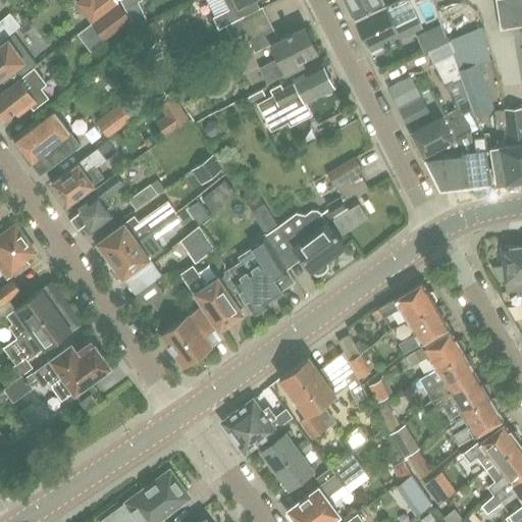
[(118,2),(116,0),(93,0),(96,3),(85,12),(93,22),(118,2)]
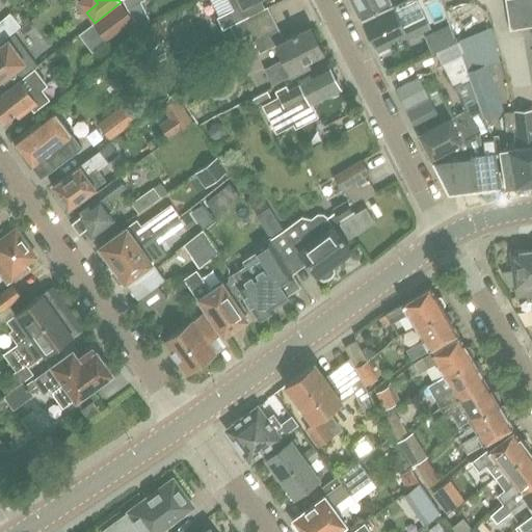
[(124,0),(128,7),(138,26),(151,19),(140,1),(141,0),(124,0)]
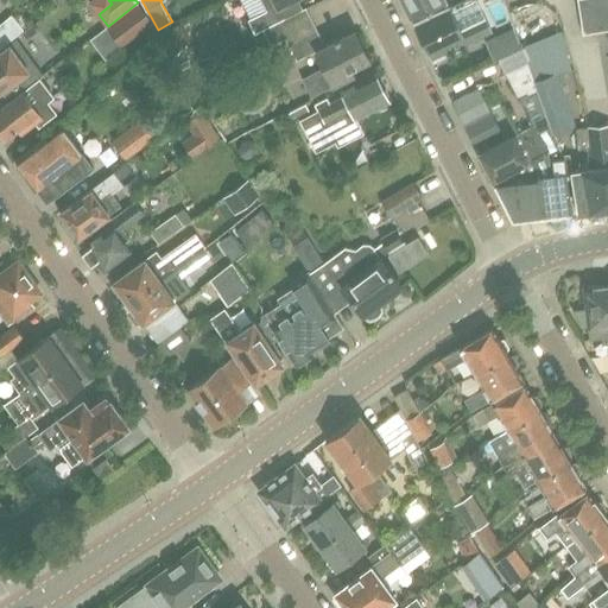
[(238,0),(255,33),(265,29),(277,23),(303,10),(297,0),(238,0)]
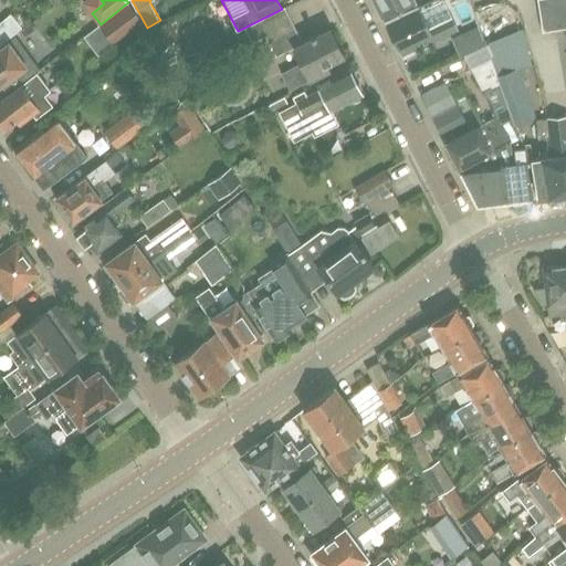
[(415,2),(413,0),(373,0),(383,17),(415,2)]
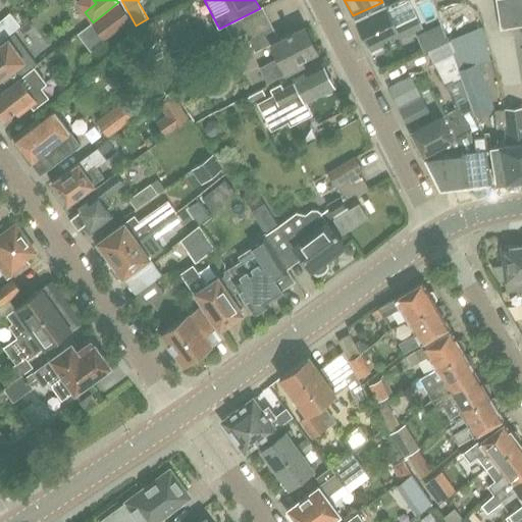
[(521,0),(494,0),(500,30),(521,24),(521,0)]
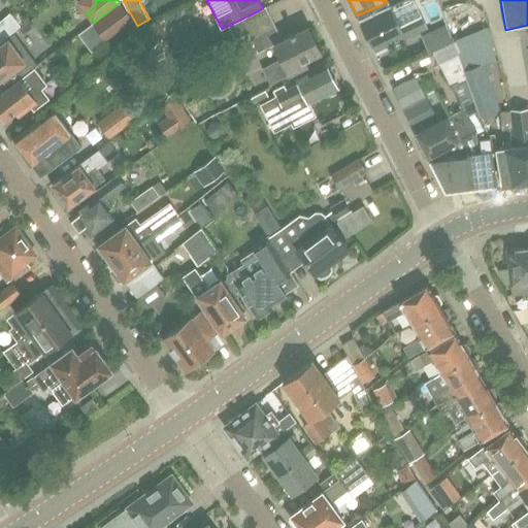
[(106,39),(133,20),(122,5),(120,2),(94,23),(106,39)]
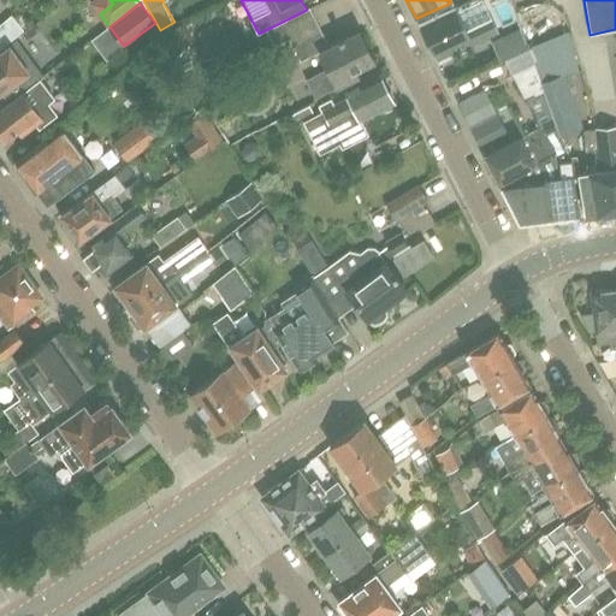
[(319,6),(325,35),(341,31),(335,3),(319,6)]
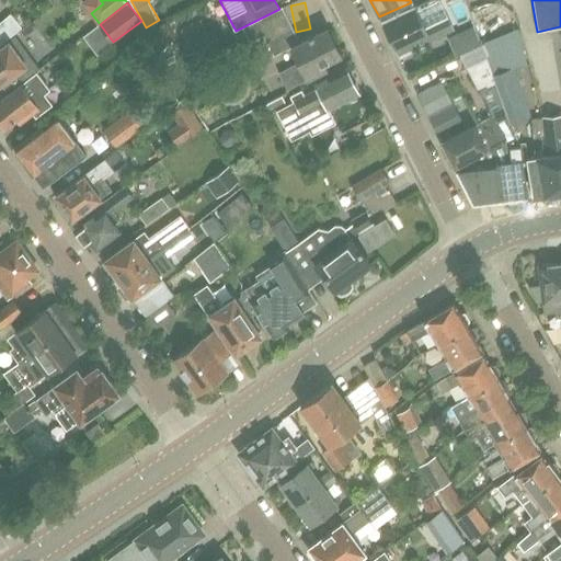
[(283,7),(244,26),(251,42),(264,35),(267,42),(294,29),(283,7)]
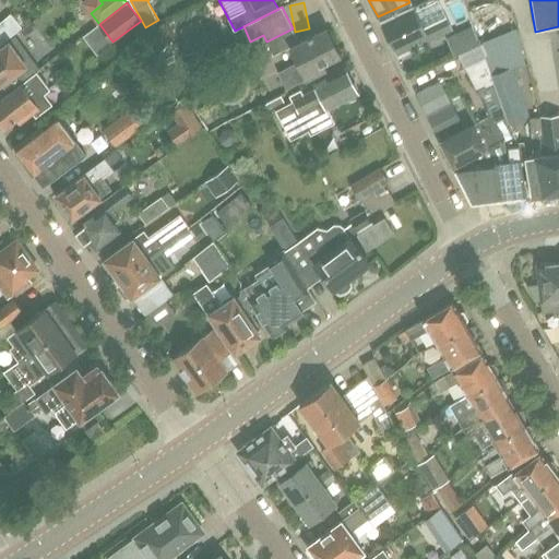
[(382,26),(394,49),(408,43),(412,48),(452,28),(445,15),(423,27),(414,10),(382,26)]
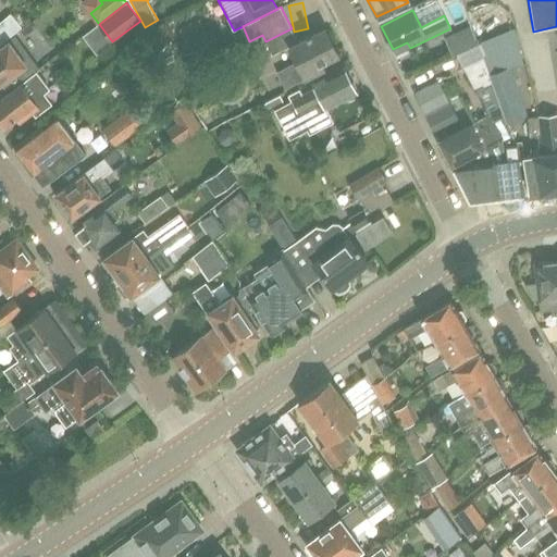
[(0,38),(3,41),(21,27),(13,17),(0,28),(0,38)]
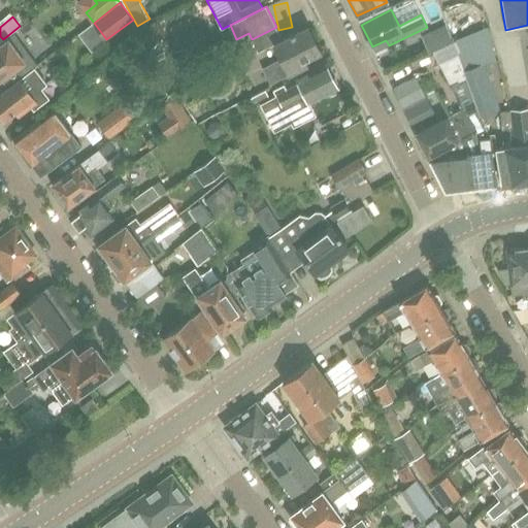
[(480,118),(482,117),(500,108),(485,64),(496,61),(487,25),(452,40),(457,55),(465,77),(472,95),(480,118)]
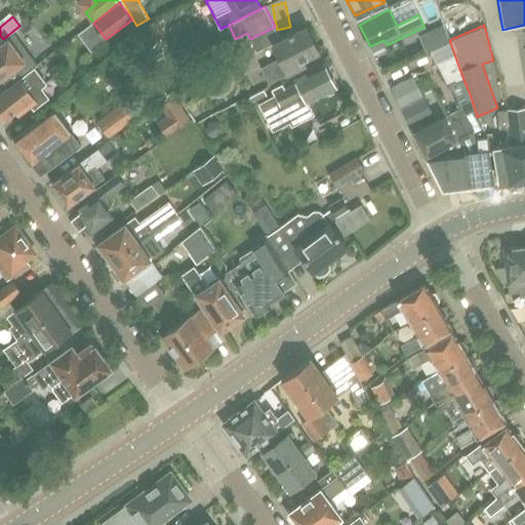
[(278,59),(261,68),(269,83),(303,66),(300,61),(315,53),(313,49),(310,43),(313,41),(308,30),(304,32),(303,30),(303,29),(281,39),(271,45),(278,59)]
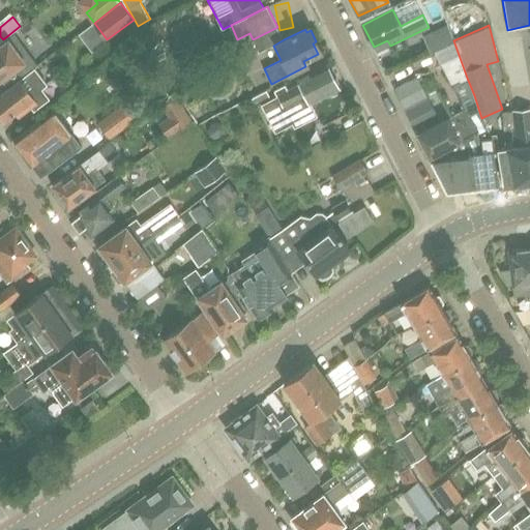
[(450,40),(445,29),(425,37),(431,50),(450,40)]
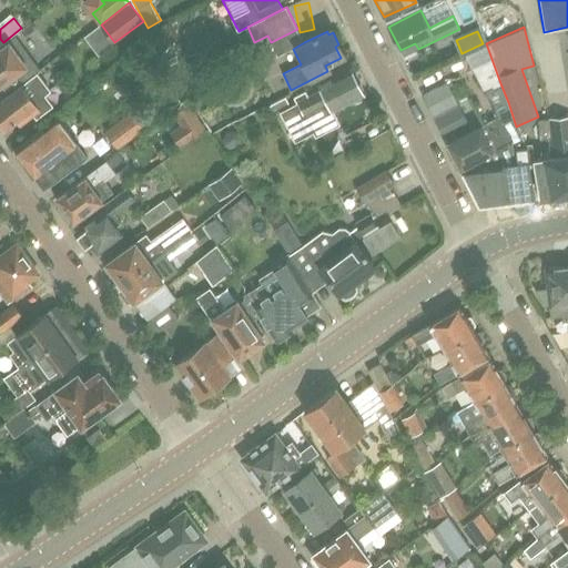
[(0,83),(16,72),(23,83),(38,72),(40,71),(14,37),(0,47),(0,83)]
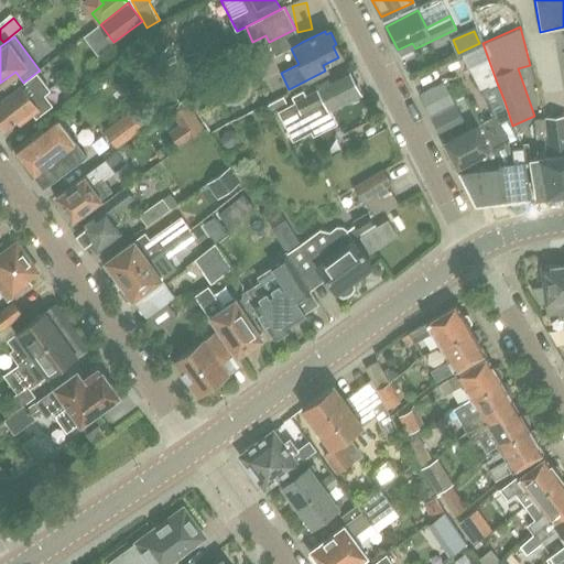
[(489,87),(497,83),(488,58),(468,67),(479,90),(488,86),(489,87)]
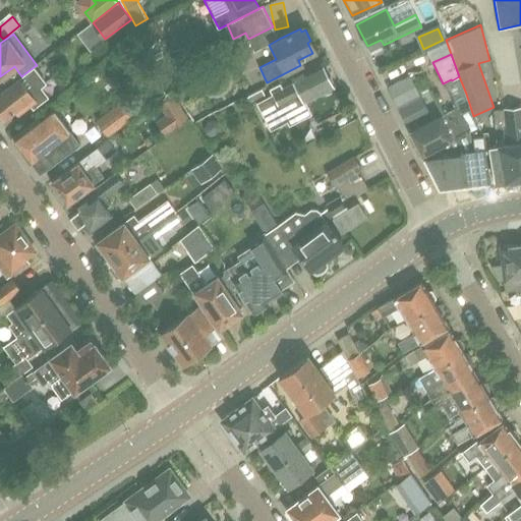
[(273,95),(255,104),(270,130),(287,122),(288,125),(310,113),(304,101),(332,87),(321,63),(292,77),(294,82),(273,94),(273,95)]
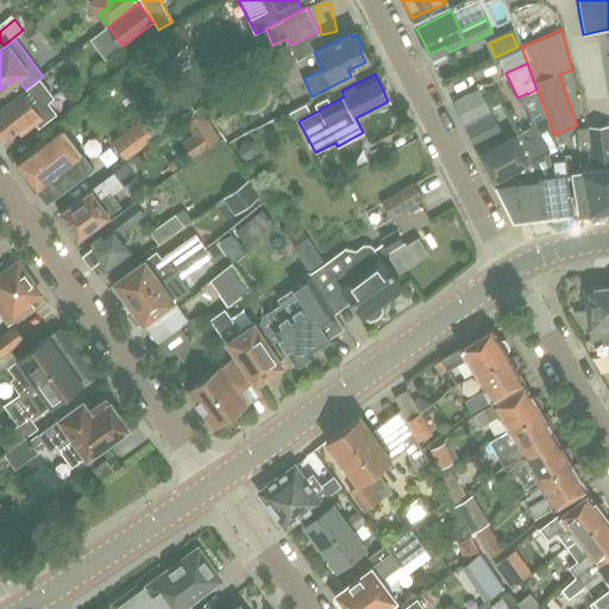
[(39,127),(58,113),(49,101),(55,98),(41,77),(25,89),(0,107),(0,131),(6,139),(20,129),(23,133),(36,124),(39,127)]
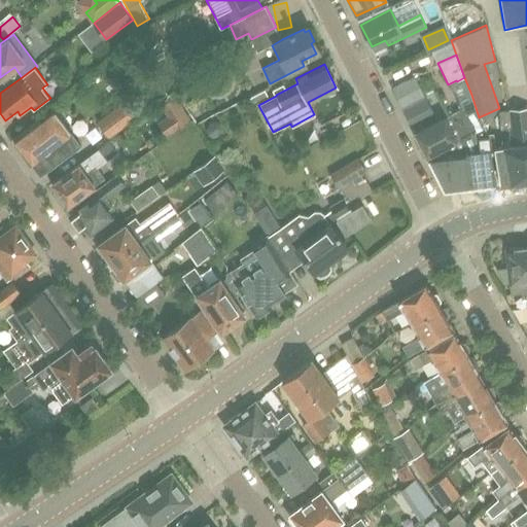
[(391,88),(413,128),(434,117),(414,76),(391,88)]
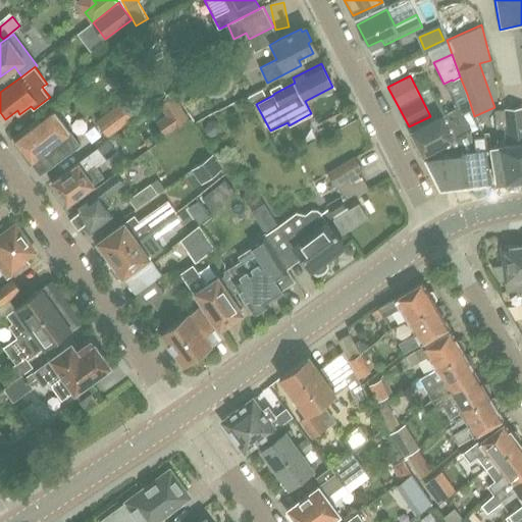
[(189,119),(170,95),(156,104),(164,115),(155,121),(164,135),(189,119)]
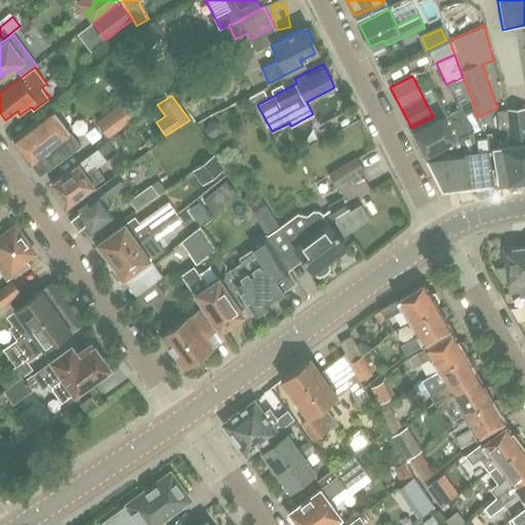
[(136,116),(125,101),(96,122),(108,136),(136,116)]
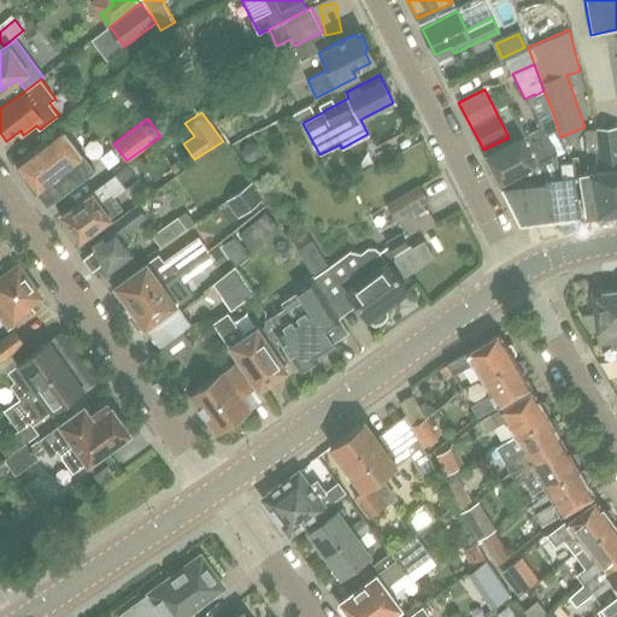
[(581,216),(574,176),(579,175),(579,172),(580,172),(577,156),(571,157),(568,146),(563,136),(560,137),(552,142),(544,125),(526,135),(546,178),(551,219),(581,216)]
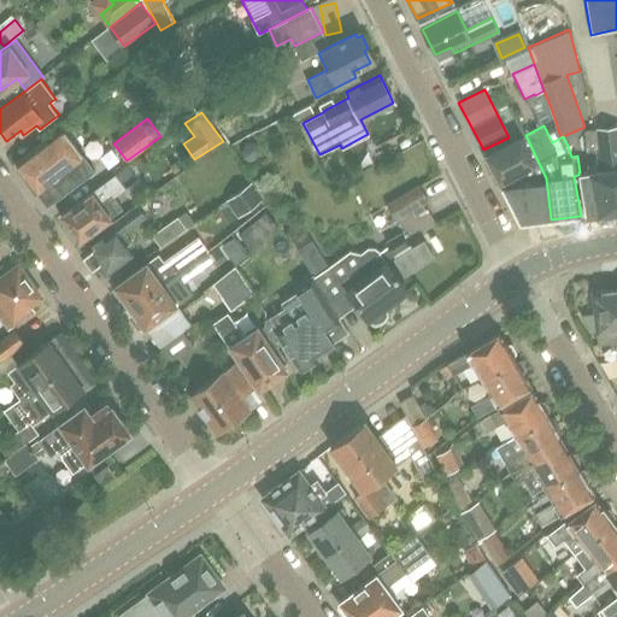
[(601,170),(580,172),(579,172),(579,175),(586,216),(616,211),(616,187),(609,152),(613,151),(612,144),(616,142),(616,125),(597,129),(583,130),(586,151),(599,150),(601,170)]
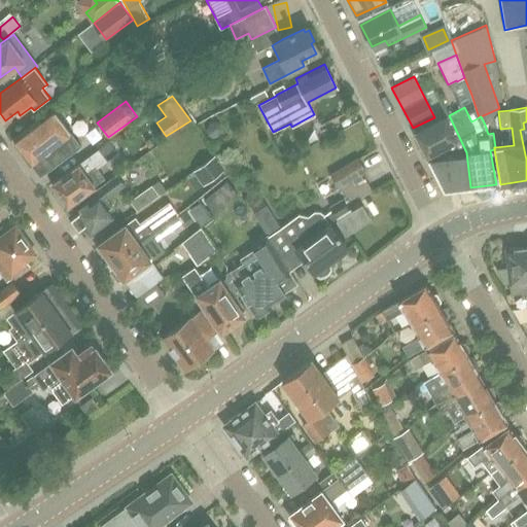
[(40,176),(80,146),(53,109),(12,140),(40,176)]
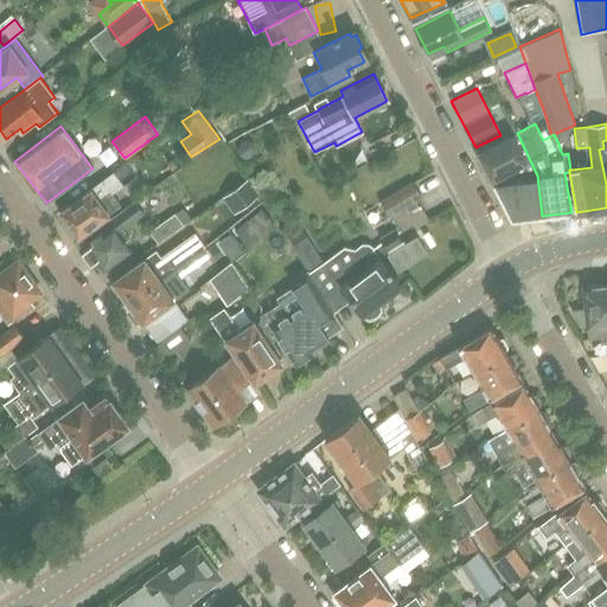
[(537,176),(517,133),(478,153),(491,180),(524,163),(526,177),(537,176)]
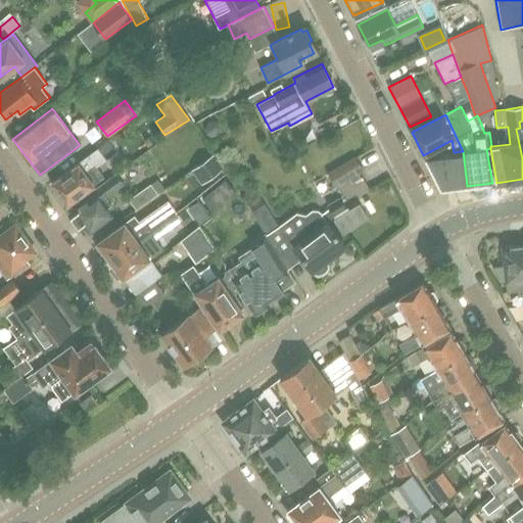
[(209,121),(205,127),(206,132),(210,135),(217,133),(220,128),(219,122),(215,119),(209,121)]
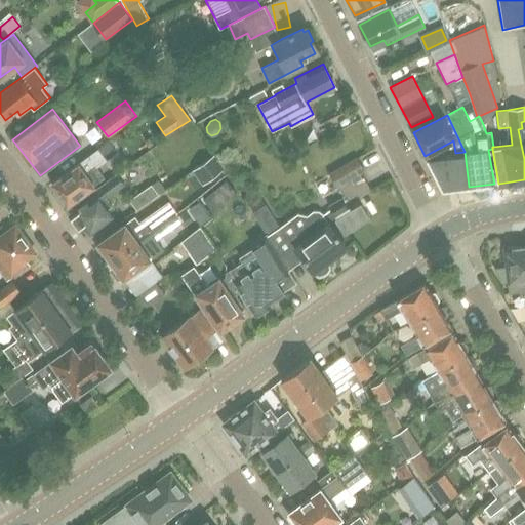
[(453,140),(425,156),(440,186),(446,189),(469,187),(465,152),(455,153),(453,140)]
